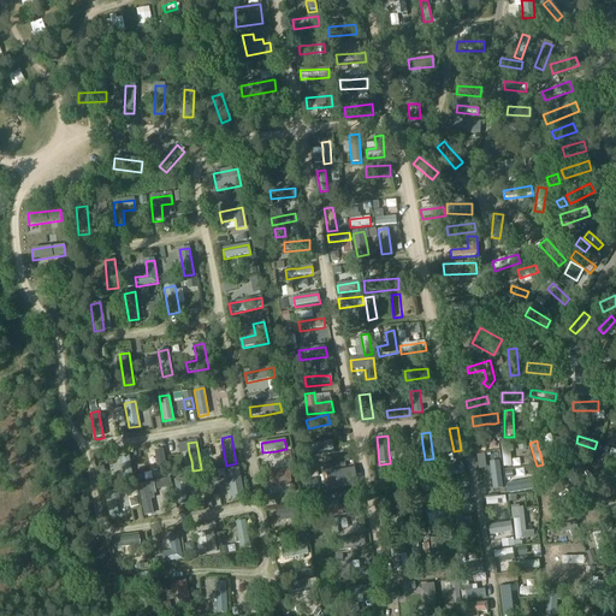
[(331,442),(307,446),(308,455),(313,454),(318,452),(332,450),(331,442)]
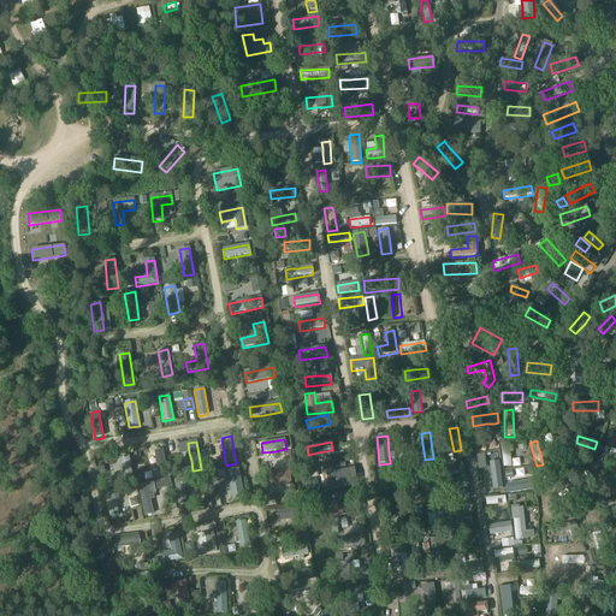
[(509,444),(501,445),(503,467),(511,467),(510,452),(509,446),(509,444)]
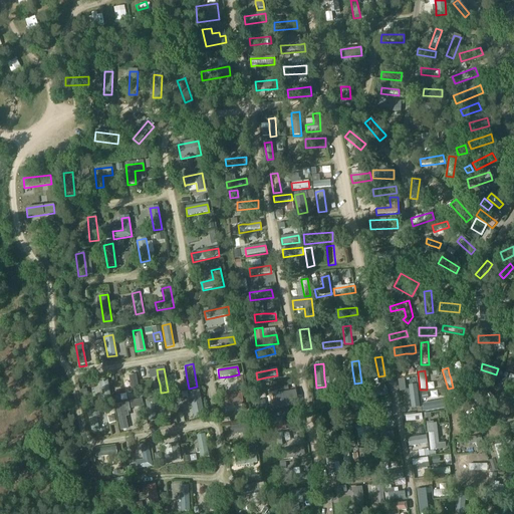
[(136,376),(129,377),(131,388),(132,393),(133,397),(140,396),(136,376)]
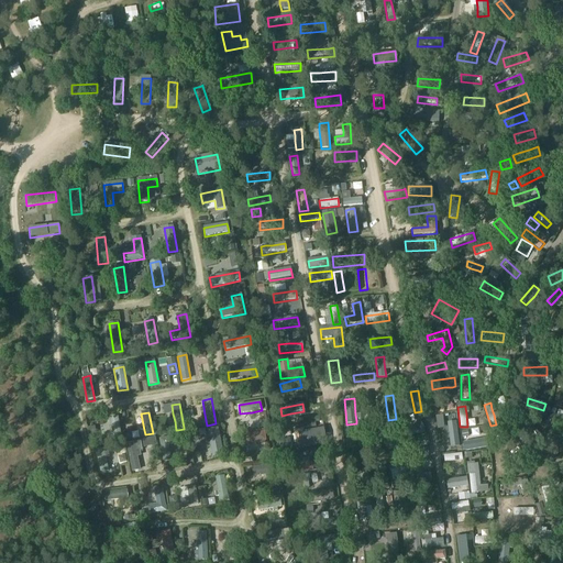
[(118,417),(110,418),(112,433),(113,437),(113,440),(121,439),(118,417)]
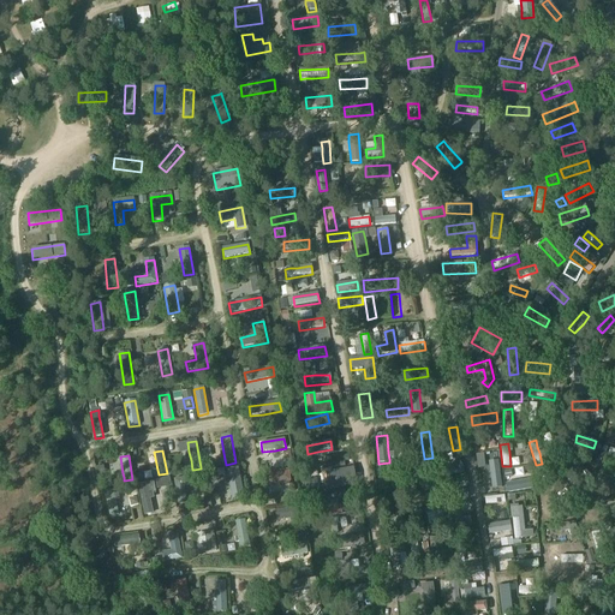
[(499,461),(489,463),(493,489),(502,488),(499,461)]
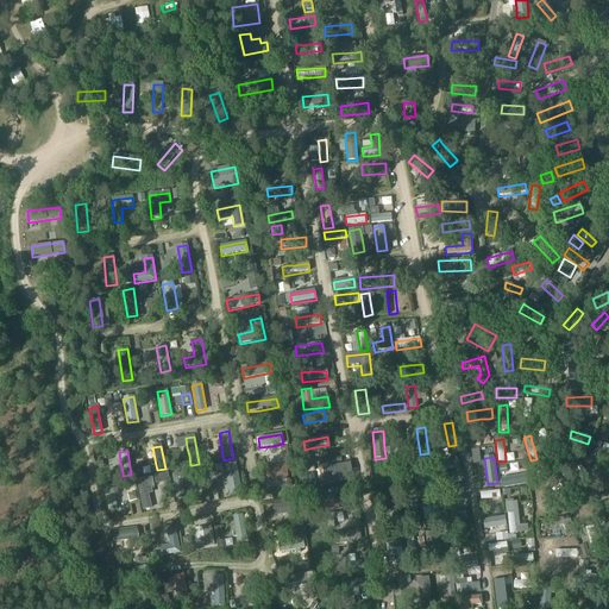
[(381,460),(371,462),(375,485),(384,484),(381,460)]
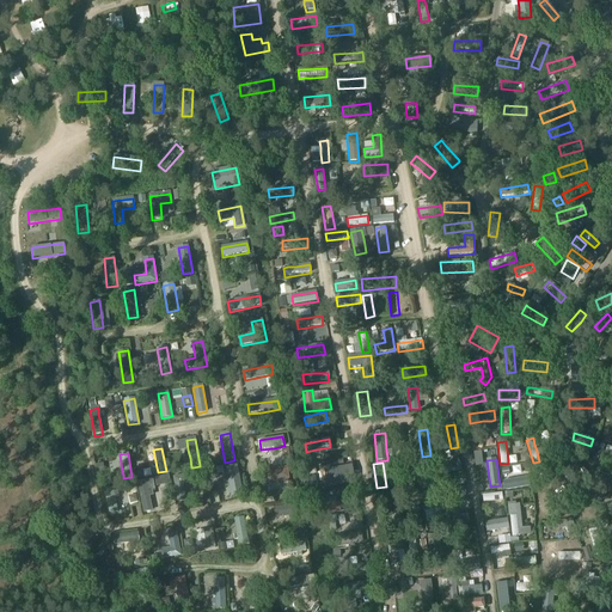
[(461,463),(435,469),(436,477),(463,471),(461,463)]
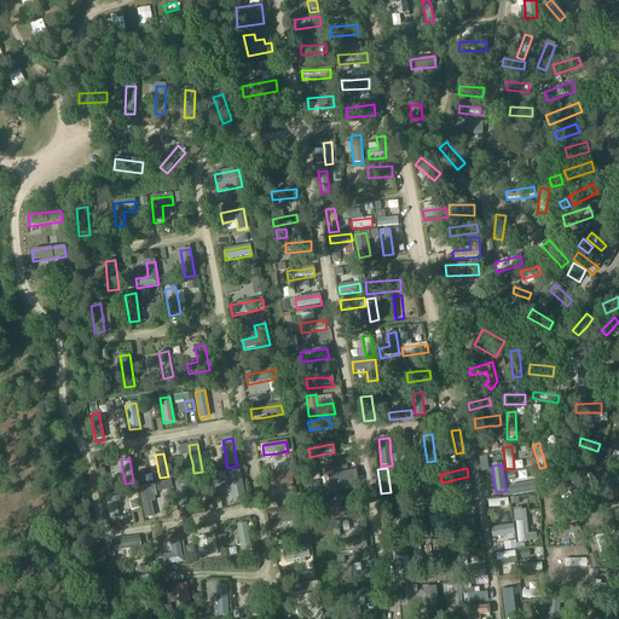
[(427,469),(420,469),(422,491),(429,490),(428,478),(427,469)]
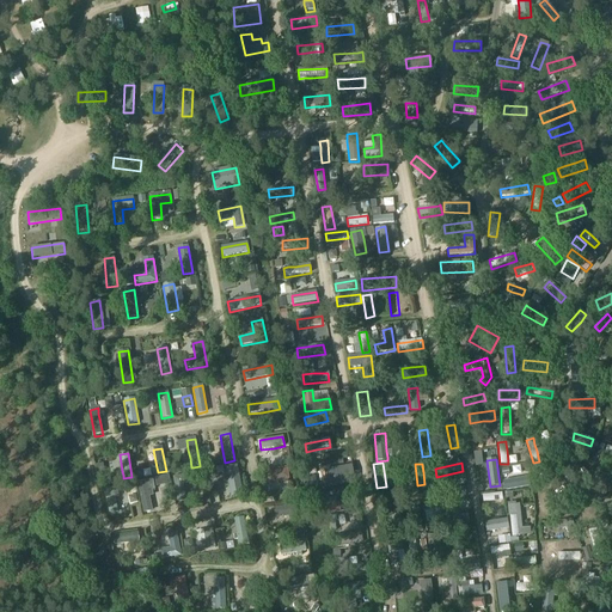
[(352,465),(324,471),(328,488),(355,483),(352,465)]
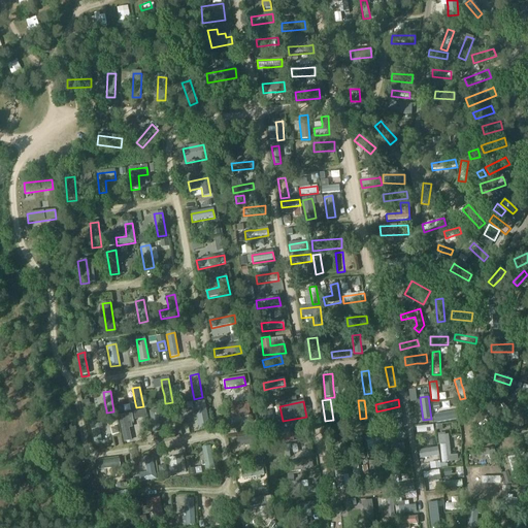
[(205,403),(195,405),(195,408),(197,417),(199,429),(209,427),(205,403)]
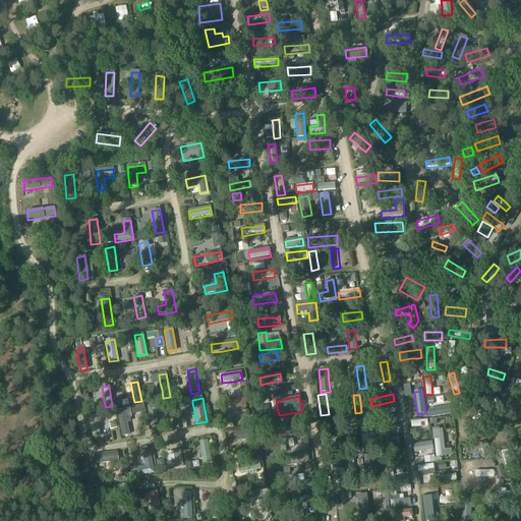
[(244,401),(223,405),(224,413),(238,410),(244,409),(246,409),(244,401)]
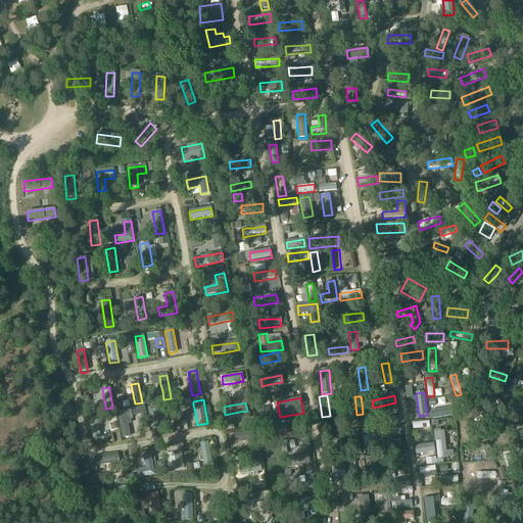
[(510,402),(505,405),(512,421),(517,419),(510,402)]
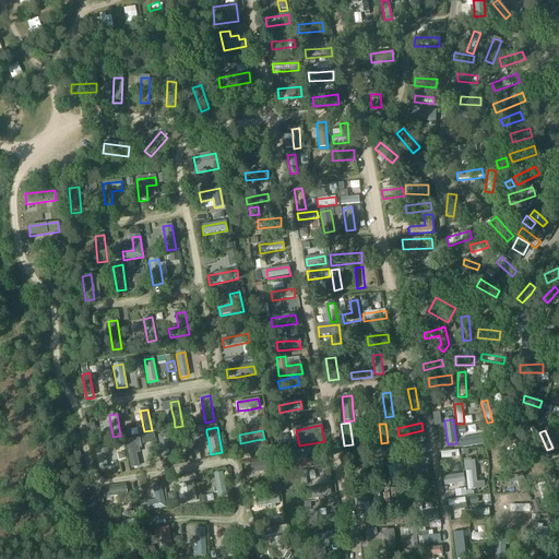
[(520,431),(515,435),(531,453),(536,449),(527,439),(521,431),(520,431)]
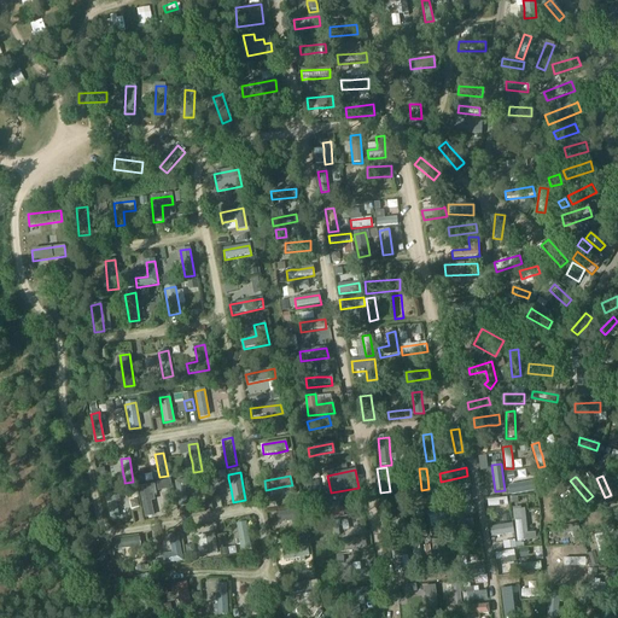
[(192,481),(175,483),(180,506),(187,505),(185,489),(193,488),(192,481)]
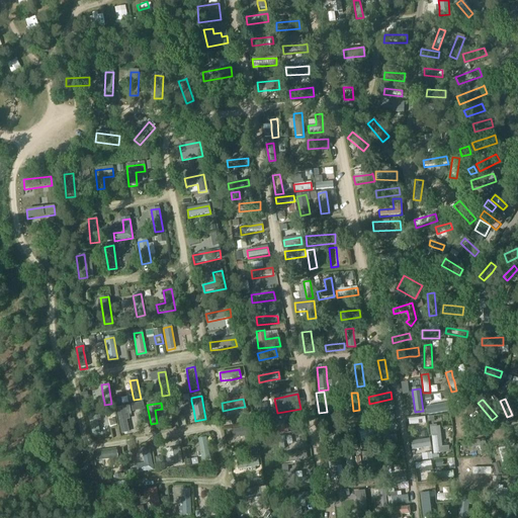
[(447,405),(426,408),(427,416),(448,412),(447,405)]
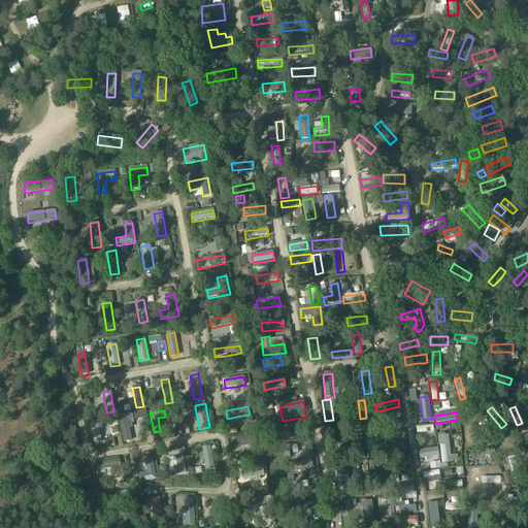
[(126,416),(119,417),(124,442),(131,441),(129,429),(126,416)]
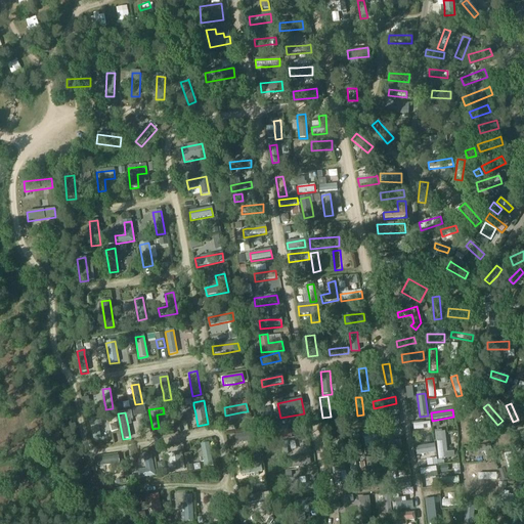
[(140,428),(138,417),(130,419),(132,429),(140,428)]
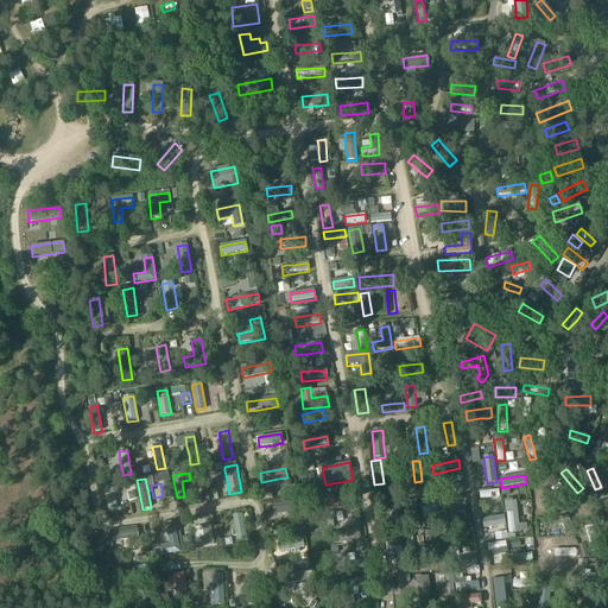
[(112,486),(103,487),(108,512),(118,510),(114,495),(113,489),(112,486)]
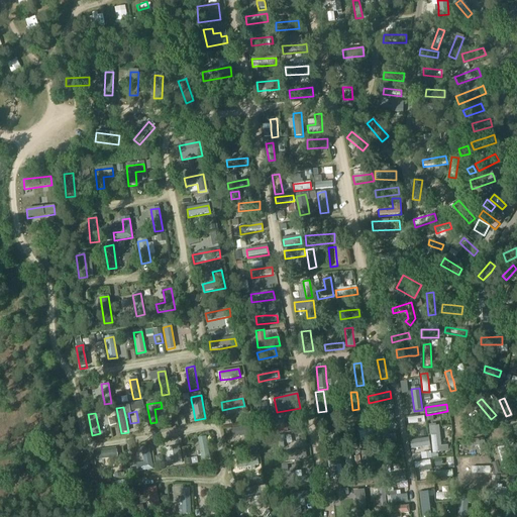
[(386,415),(377,416),(378,422),(393,420),(393,414),(386,415)]
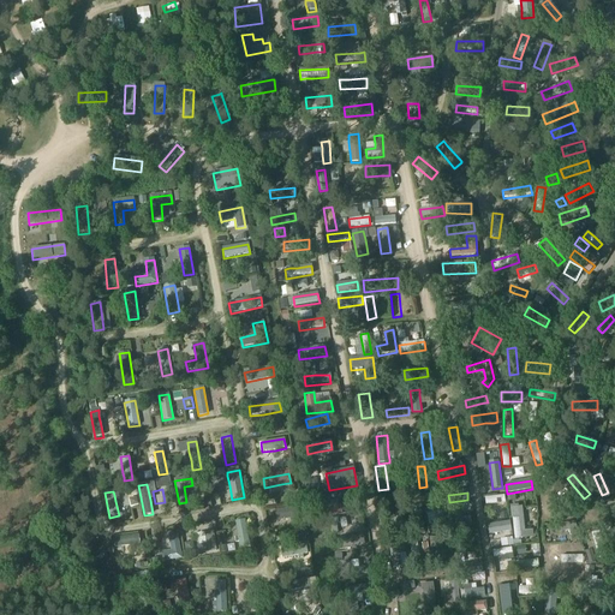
[(356,503),(327,508),(328,518),(357,513),(356,503)]
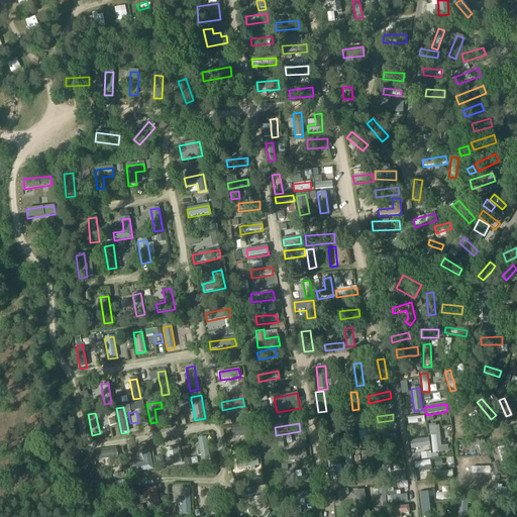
[(250,427),(228,431),(229,439),(243,436),(249,435),(252,435),(250,427)]
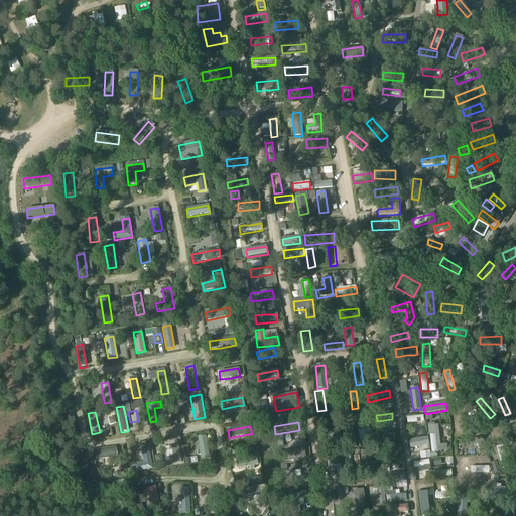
[(353,428),(346,430),(349,449),(356,448),(353,428)]
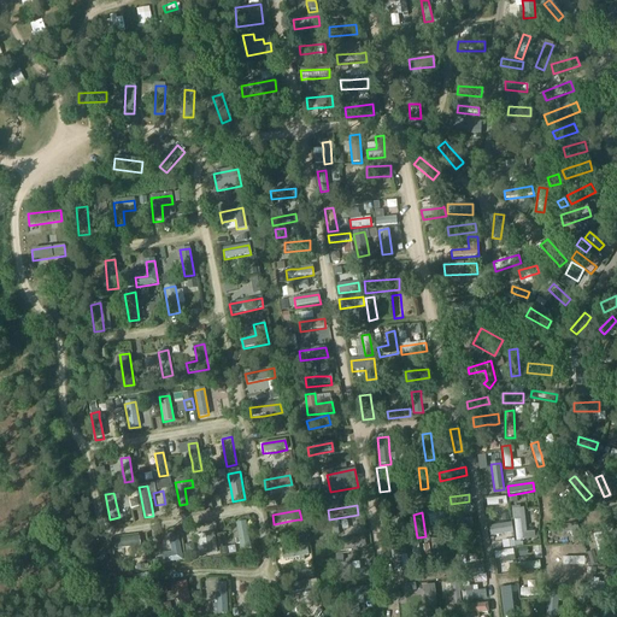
[(444,513),(435,515),(436,527),(439,534),(446,533),(444,513)]
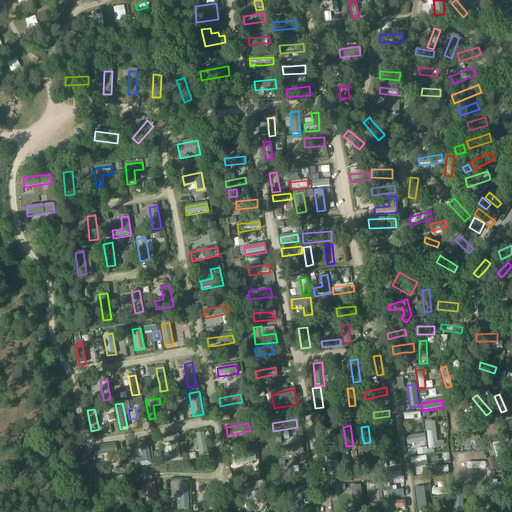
[(335,428),(327,429),(329,447),(337,447),(335,428)]
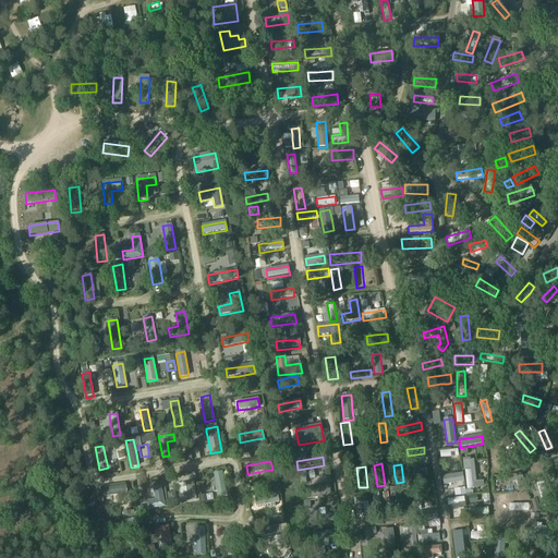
[(415,472),(407,474),(408,481),(427,476),(425,470),(421,471),(415,472)]
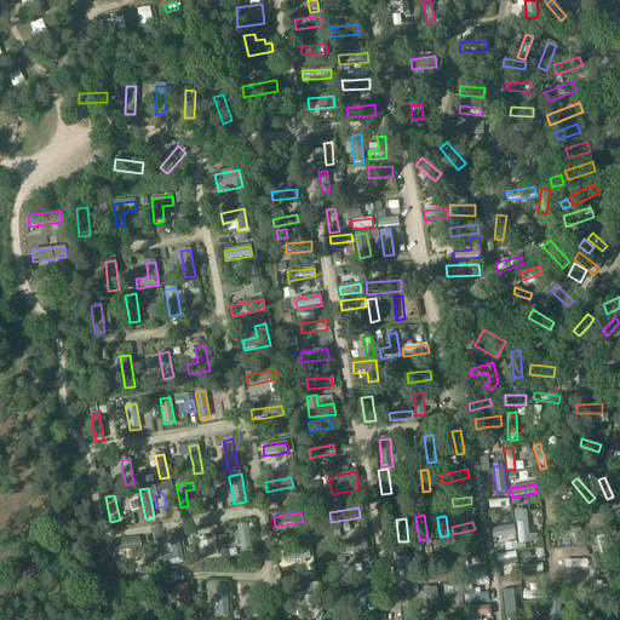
[(247,526),(237,527),(240,541),(241,547),(242,554),(252,552),(247,526)]
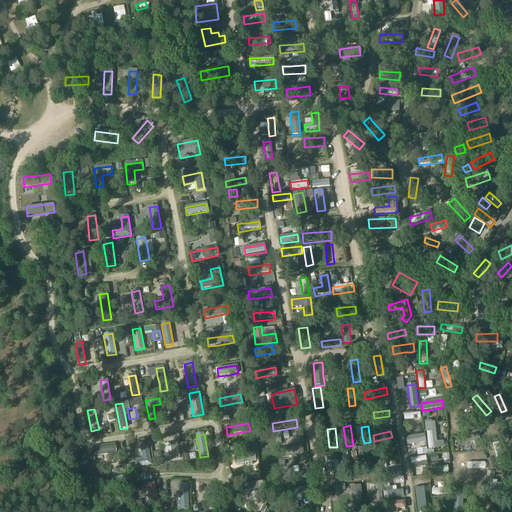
[(299,436),(282,435),(281,444),(298,445),(299,436)]
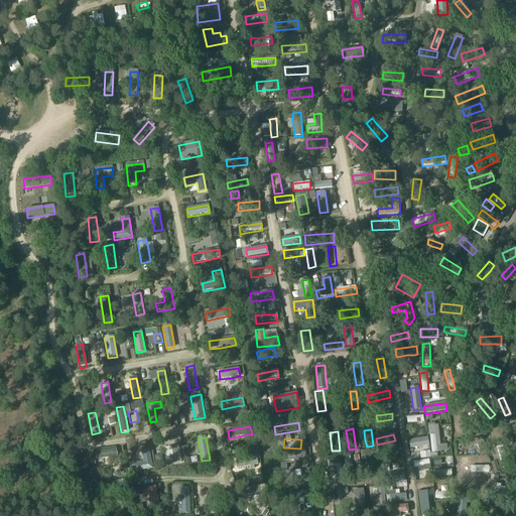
[(428,438),(409,441),(410,449),(429,446),(428,438)]
